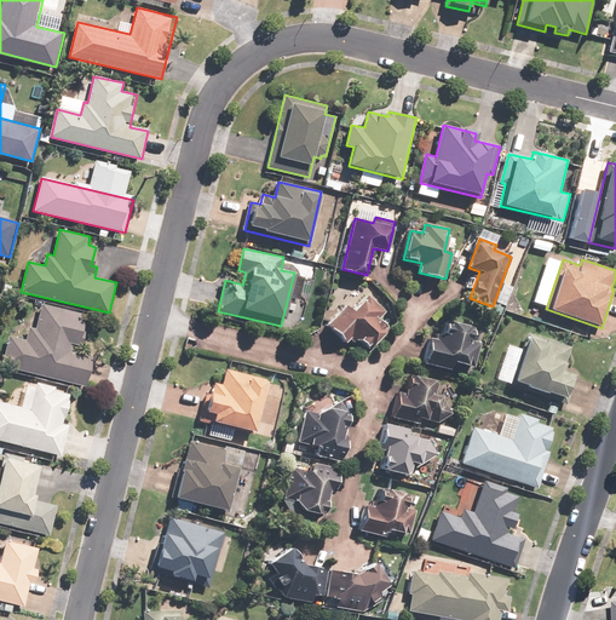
[(345,304),(327,325),(346,343),(351,338),(355,342),(357,339),(368,349),(387,328),(376,319),(384,310),(368,294),(352,311),(345,304)]
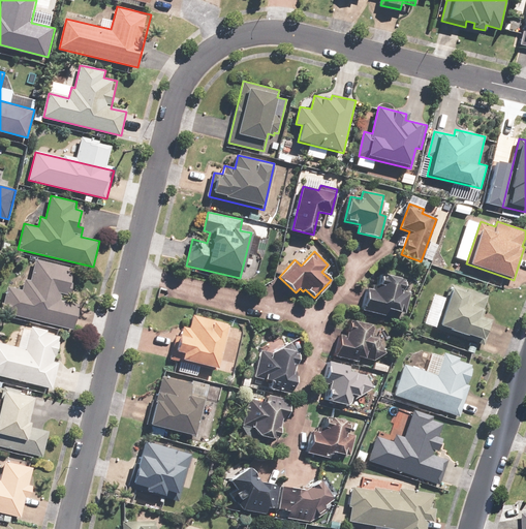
[(8,288),(2,312),(72,329),(78,305),(60,301),(62,293),(70,296),(73,282),(70,281),(73,268),(36,259),(31,281),(26,280),(23,291),(8,288)]
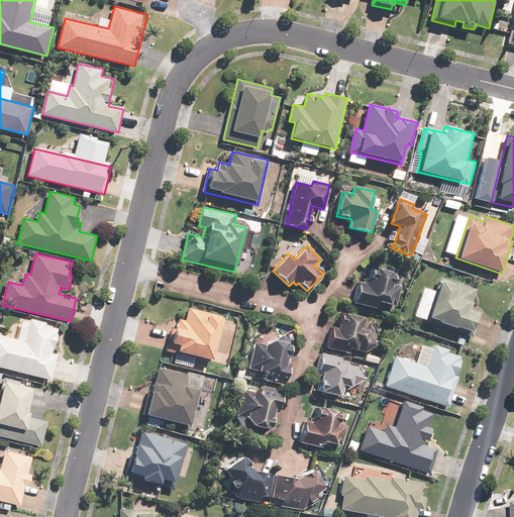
[(360,283),(354,303),(377,308),(379,301),(395,305),(399,286),(393,285),(395,274),(373,268),(370,280),(366,279),(365,284),(360,283)]
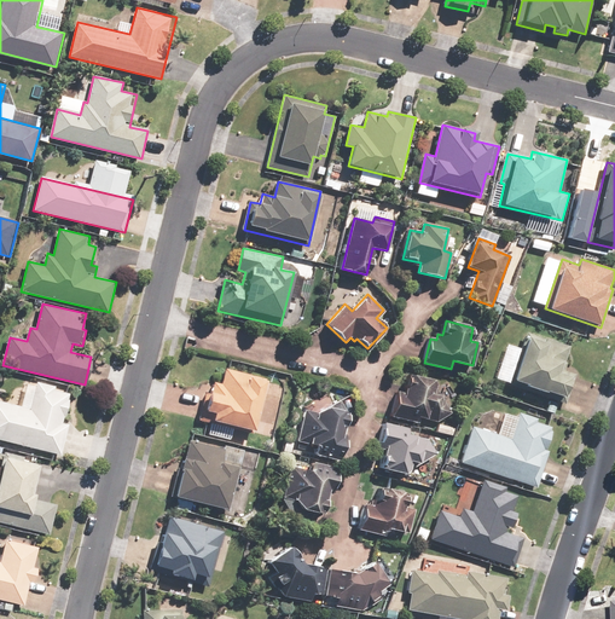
[(570,346),(527,333),(510,385),(567,403),(575,374),(562,370),(570,346)]
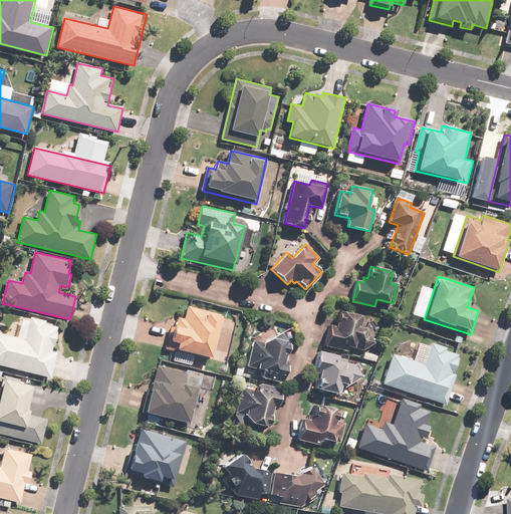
[(210,360),(221,314),(189,306),(186,319),(178,317),(175,328),(172,327),(166,349),(210,360)]
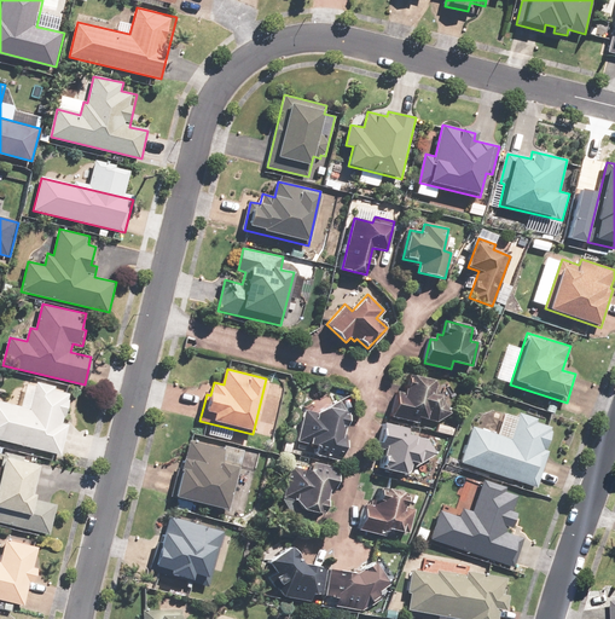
[(431,381),(408,375),(405,393),(398,392),(392,417),(434,427),(435,421),(439,422),(452,414),(431,381)]
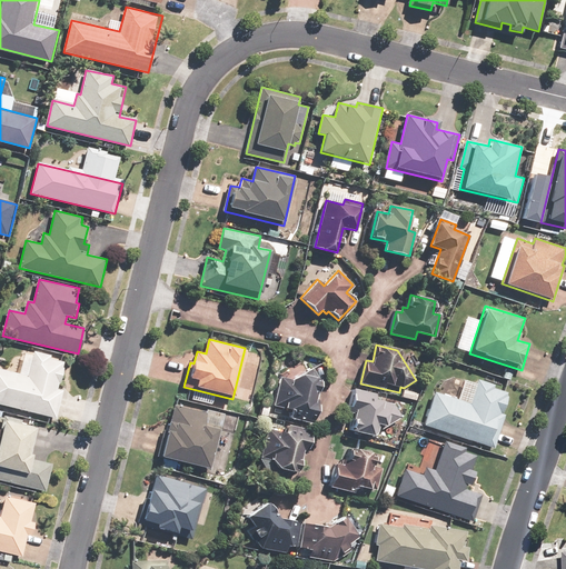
[(0,368),(0,402),(57,418),(63,390),(57,389),(63,361),(33,353),(28,375),(0,368)]
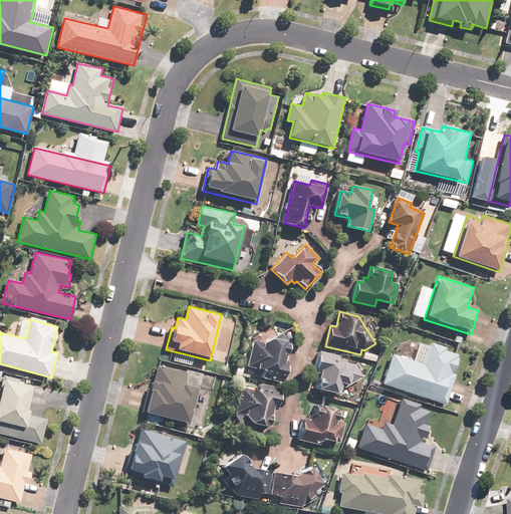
[(269,344),(254,340),(248,364),(285,373),(291,349),(288,348),(290,342),(283,331),(271,337),(269,344)]
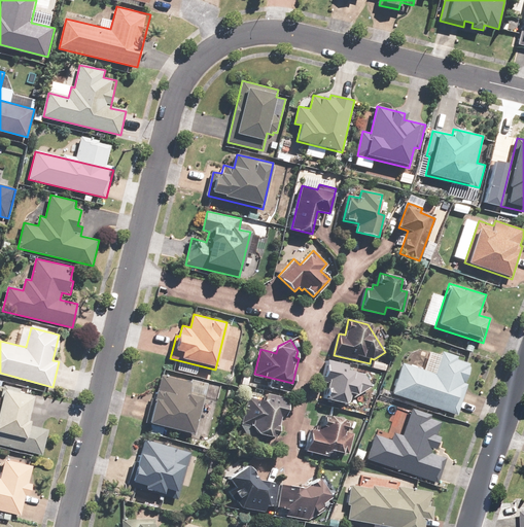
[(404,363),(393,393),(458,415),(468,384),(465,383),(472,363),(457,358),(458,356),(443,351),(435,374),(404,363)]
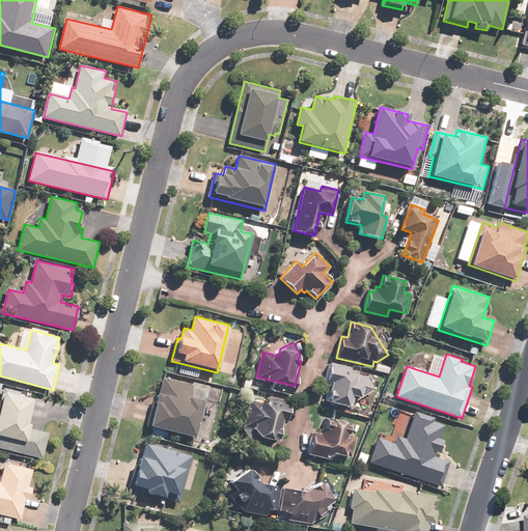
[(352,366),(331,362),(326,385),(331,387),(327,403),(352,410),(355,397),(361,398),(374,389),(366,375),(350,371),(352,366)]
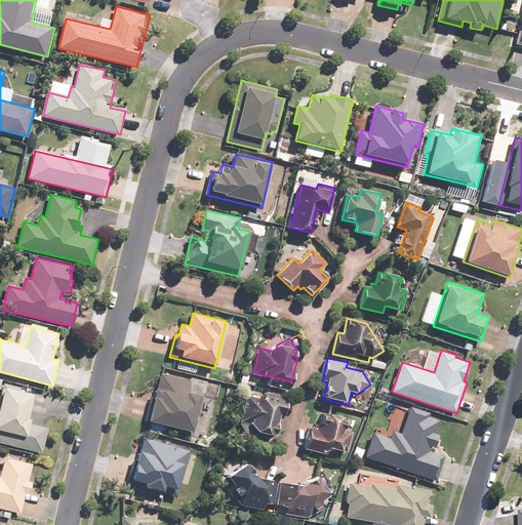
[(206,385),(160,374),(149,422),(195,434),(206,385)]
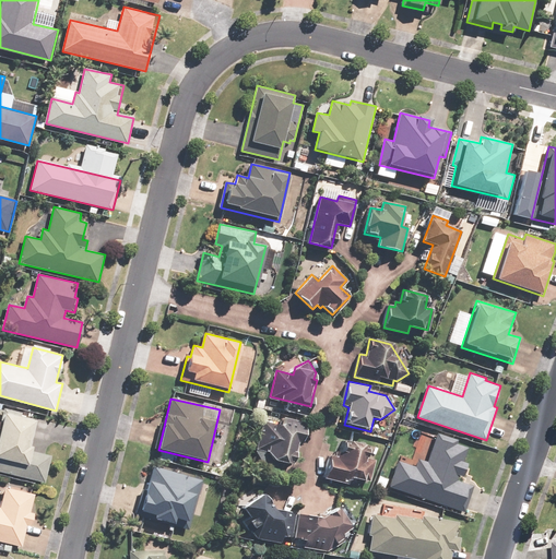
[(0,471),(46,482),(52,456),(28,451),(36,420),(2,413),(0,424),(0,471)]
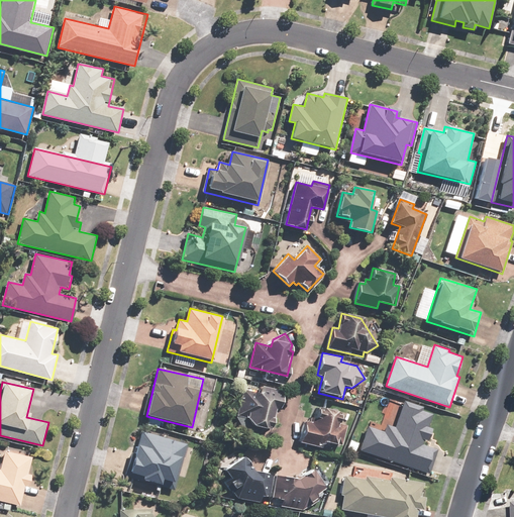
[(262,392),(244,388),(237,415),(252,419),(250,425),(271,430),(276,407),(279,408),(283,391),(263,386),(262,392)]
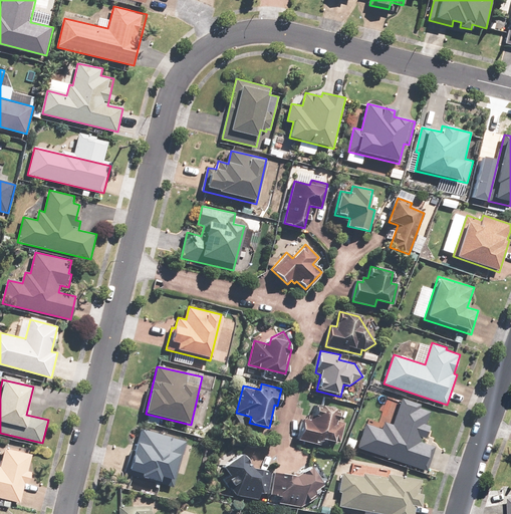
[(358,448),(429,471),(437,447),(425,443),(431,425),(427,424),(432,412),(421,409),(422,405),(403,399),(394,424),(386,421),(382,429),(366,424),(358,448)]
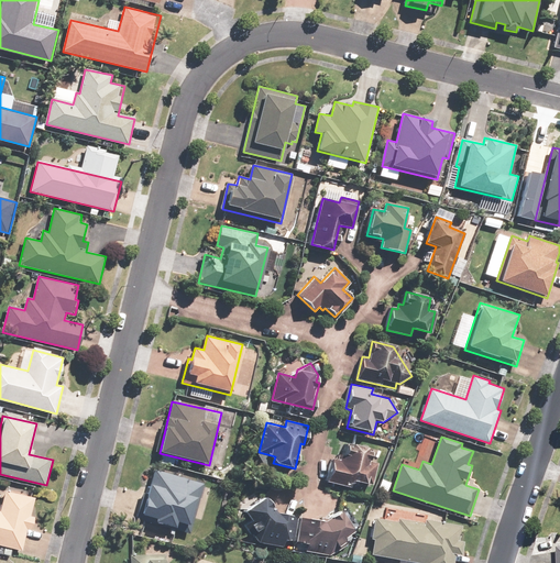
[(331,459),(327,481),(352,486),(353,481),(373,485),(379,463),(368,461),(370,449),(347,443),(342,462),(331,459)]
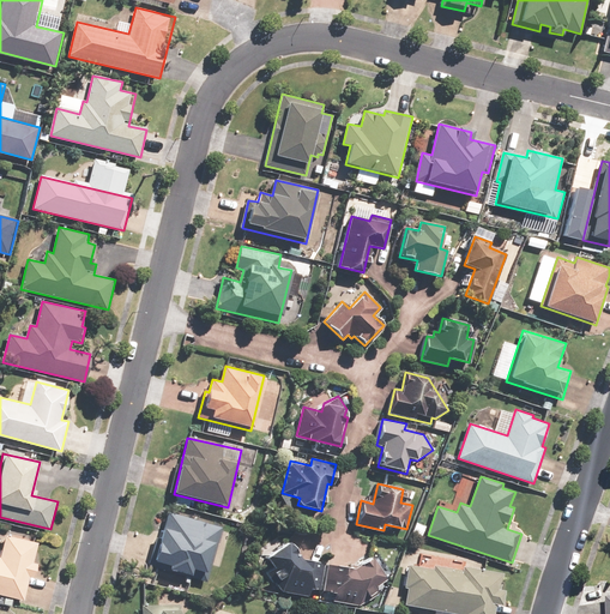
[(224,528),(169,512),(164,529),(159,528),(149,565),(209,582),(224,528)]
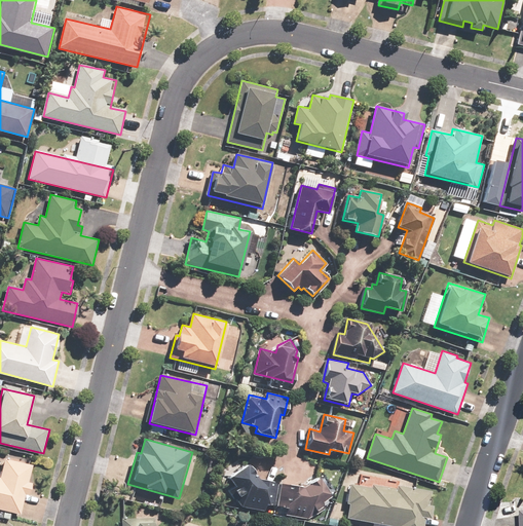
[(0,509),(21,515),(26,494),(30,495),(33,484),(28,483),(33,465),(5,458),(1,478),(0,478),(0,509)]
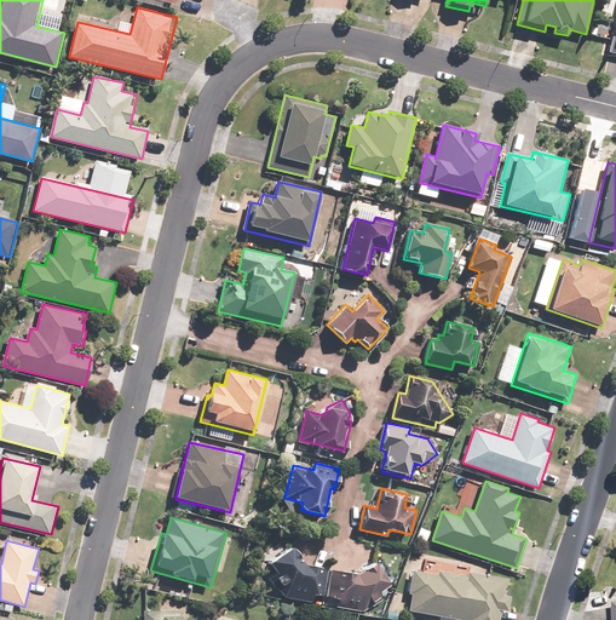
[(292,546),(263,567),(281,592),(285,597),(324,604),(330,569),(305,566),(292,546)]
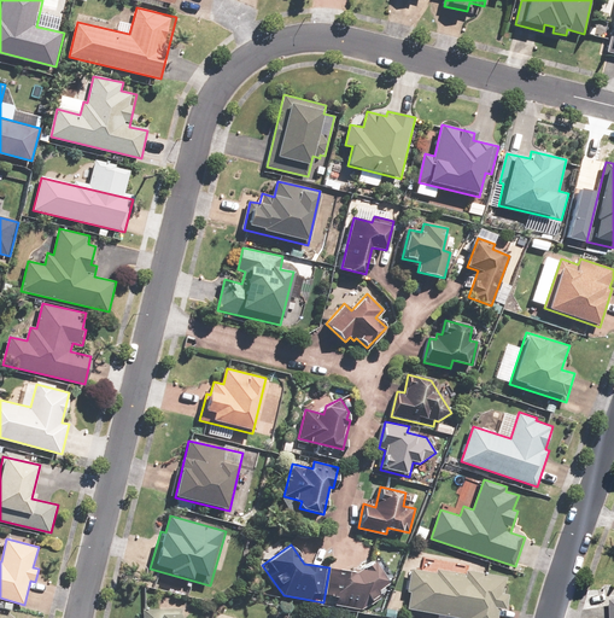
[(356,572),(331,567),(325,601),(360,608),(390,588),(373,561),(356,572)]
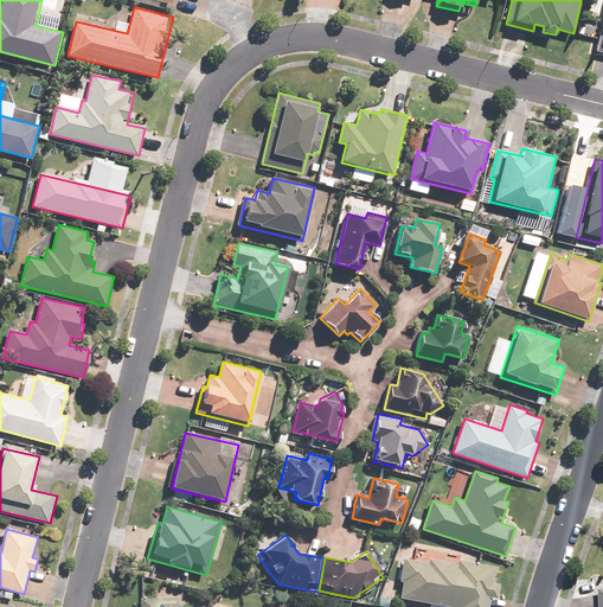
[(404,582),(401,598),(453,606),(489,606),(492,598),(498,599),(500,585),(494,583),(496,567),(459,560),(457,563),(430,558),(429,563),(404,558),(401,582),(404,582)]
